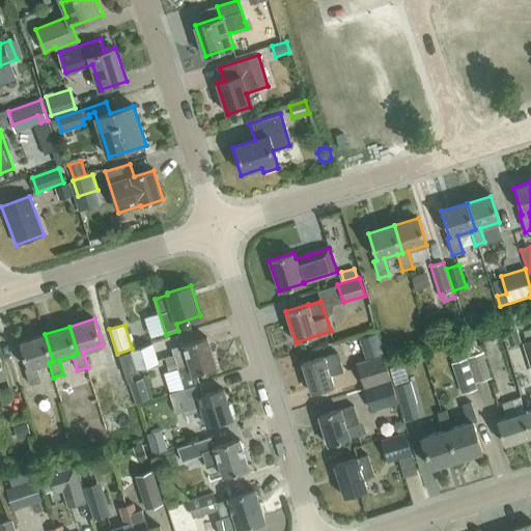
[(509,346),(520,342),(515,328),(505,332),(509,346)]
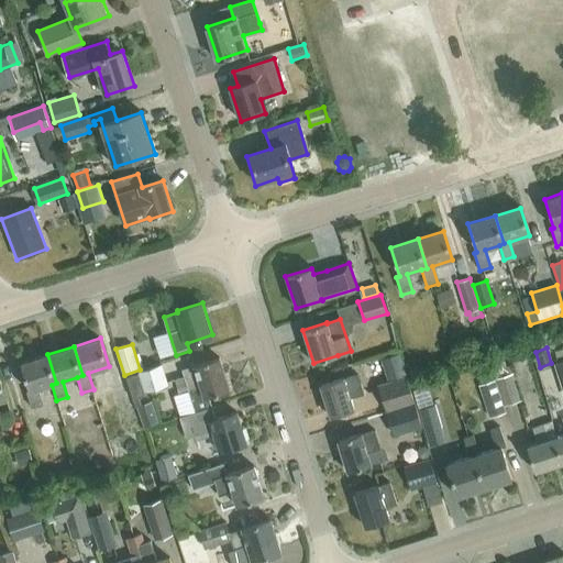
[(388,381),(406,375),(399,352),(381,359),(388,381)]
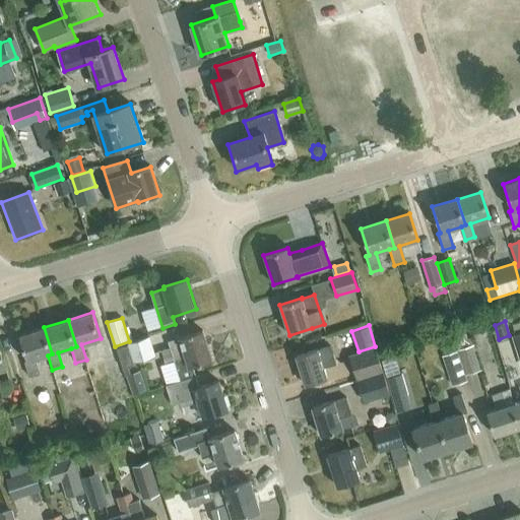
[(44,327),(19,335),(27,362),(24,363),(29,377),(40,374),(35,360),(48,355),(52,353),(44,327)]
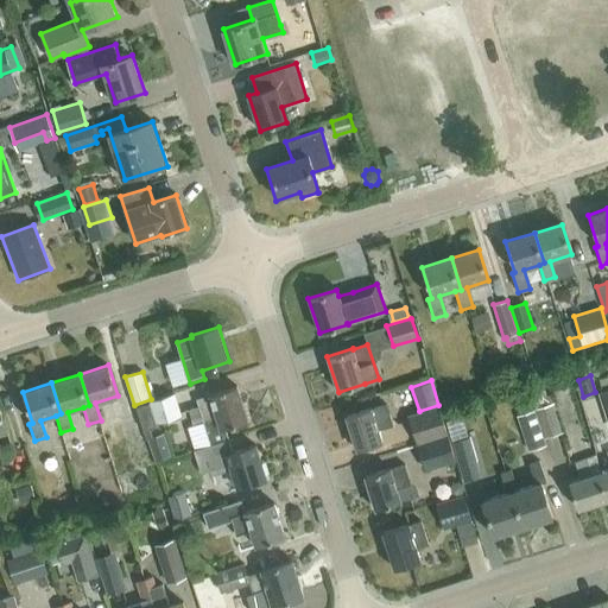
[(198,403),(200,409),(189,412),(194,425),(204,422),(211,444),(194,450),(194,451),(229,439),(226,428),(248,420),(238,386),(209,394),(211,399),(198,403)]
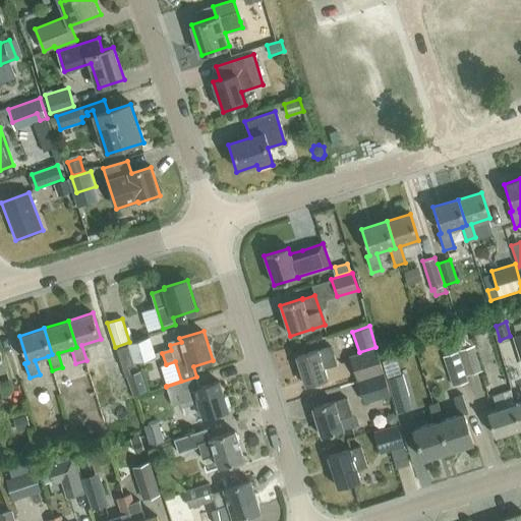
[(458,351),(457,351),(466,382),(468,381),(466,375),(482,370),(471,337),(468,338),(466,331),(453,335),(458,351)]
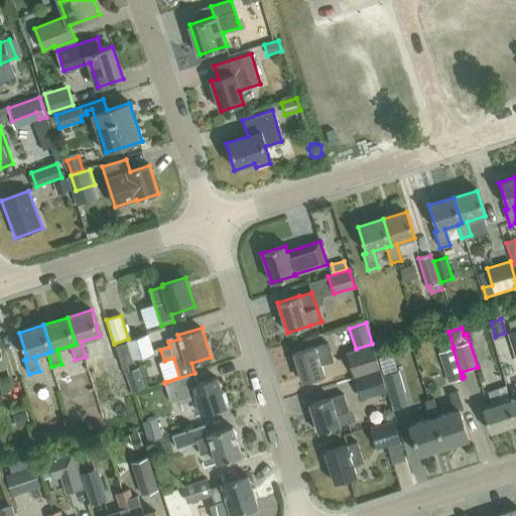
[(127,341),(128,342),(133,360),(154,354),(148,334),(127,341)]
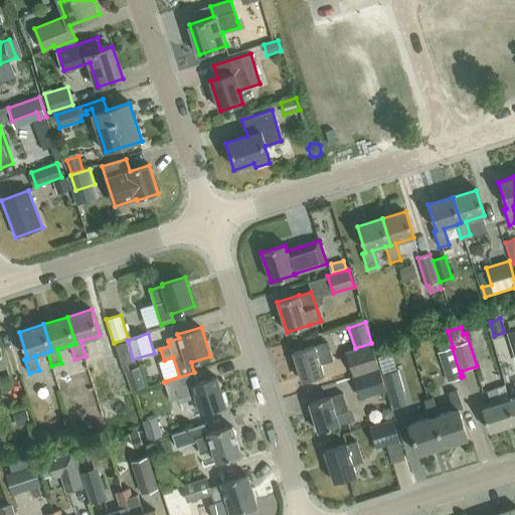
[(134,361),(133,359),(128,341),(116,345),(122,365),(134,361)]
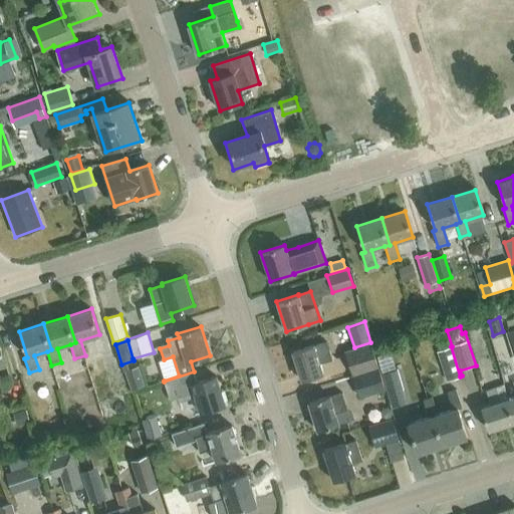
[(293,352),(302,381),(322,374),(319,363),(331,359),(326,343),(315,346),(314,345),(293,352)]
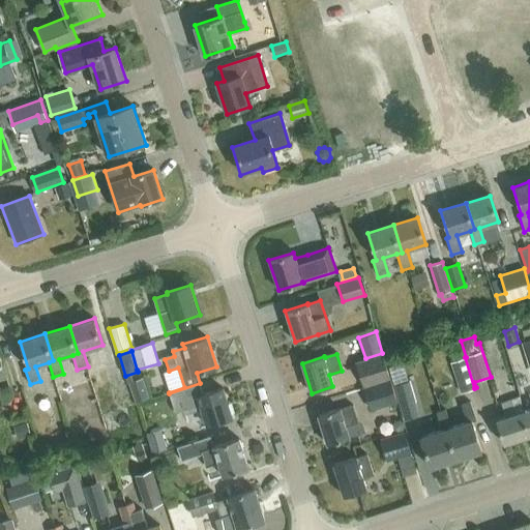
[(355,362),(363,388),(390,380),(382,354),(355,362)]
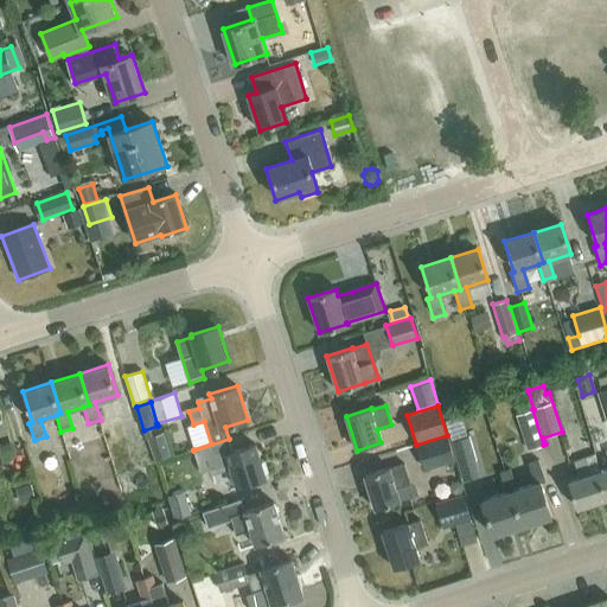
[(528,449),(543,445),(532,409),(516,415),(528,449)]
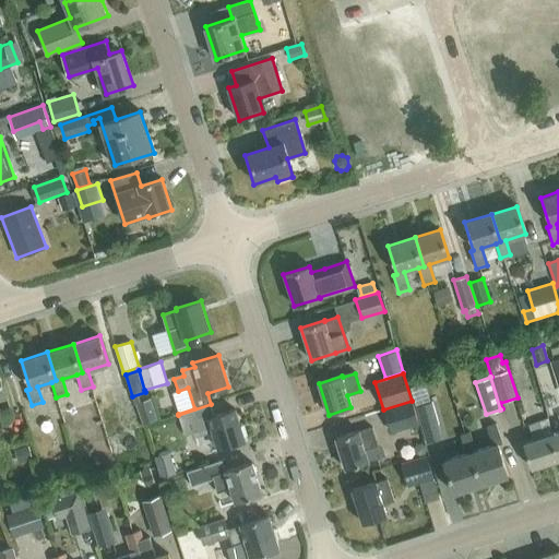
[(135,404),(143,425),(157,419),(151,399),(135,404)]
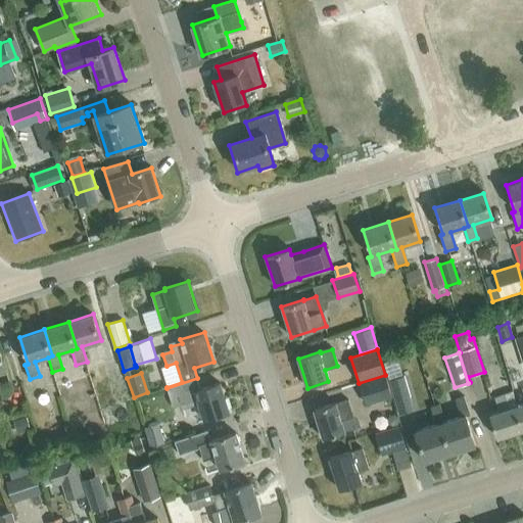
[(392,396),(385,375),(359,383),(366,405),(392,396)]
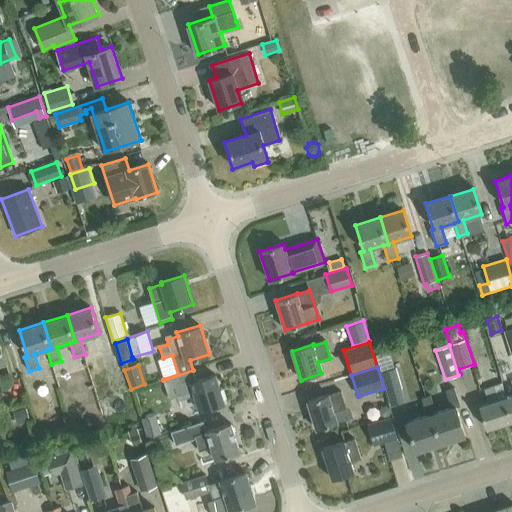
[(380,372),(391,406),(406,401),(396,367),(380,372)]
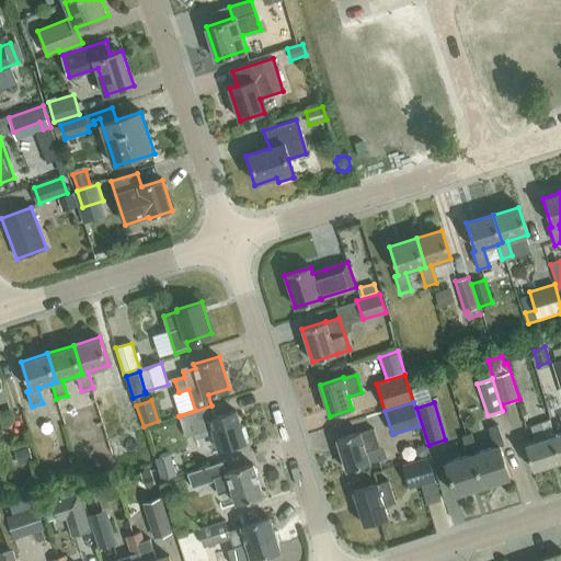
[(212,405),(179,416),(186,437),(213,430),(220,451),(247,443),(237,411),(216,418),(212,405)]
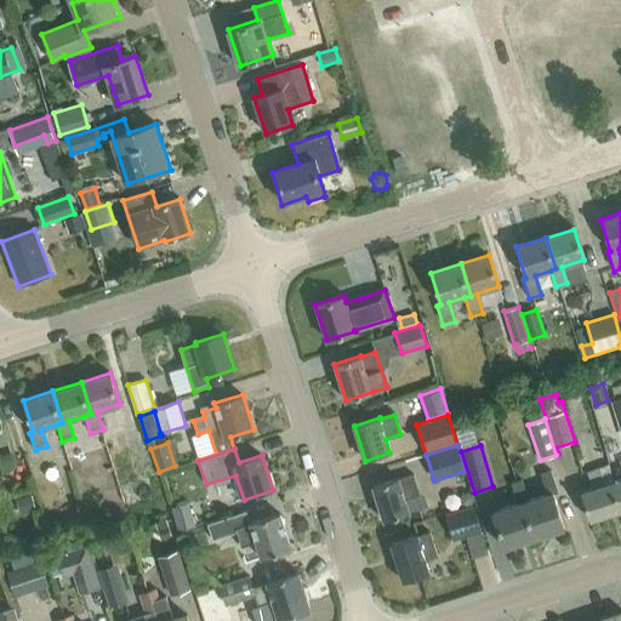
[(620,510),(620,506),(614,483),(609,466),(587,473),(592,490),(581,494),(590,520),(620,510)]
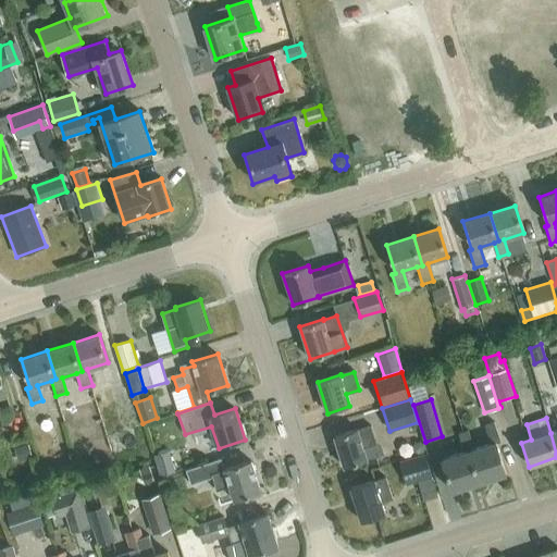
[(468,452),(479,484),(506,475),(495,443),(499,442),(493,422),(484,425),(491,444),(473,449),(468,452)]
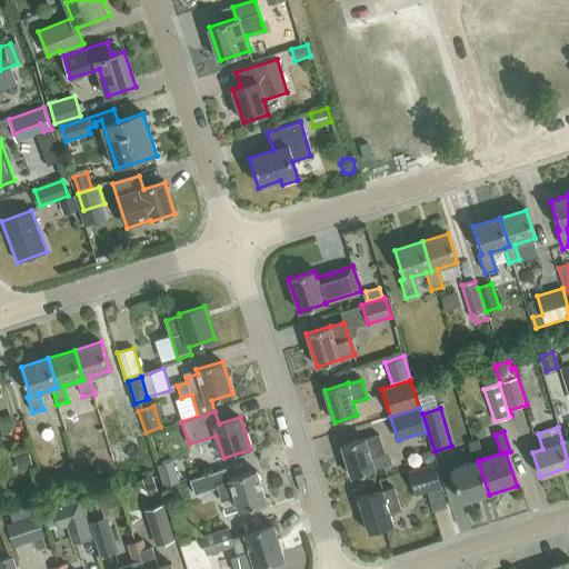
[(373,469),(392,463),(389,453),(382,450),(379,437),(365,440),(365,438),(341,446),(351,477),(373,469)]
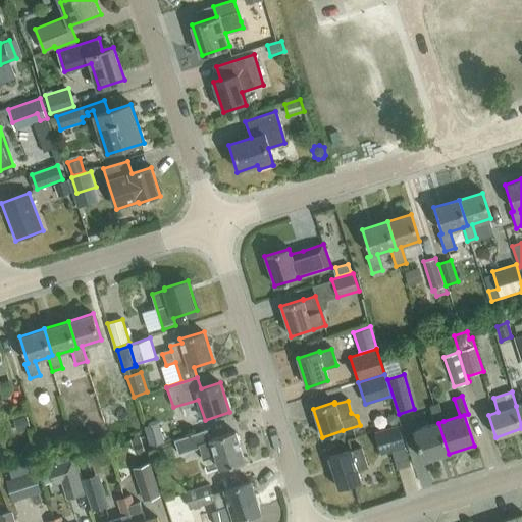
[(438,423),(444,421),(437,404),(429,407),(434,424),(414,431),(424,462),(449,454),(438,423)]
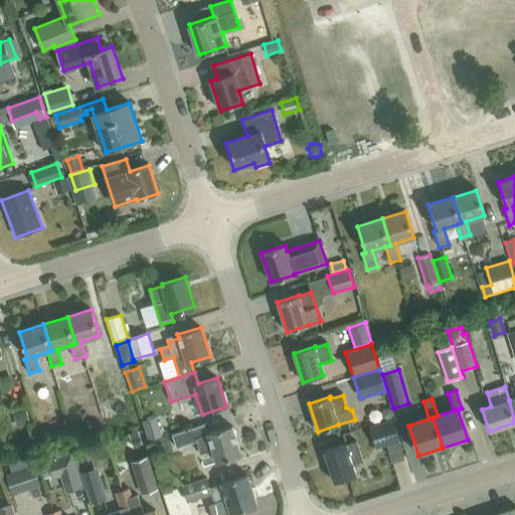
[(13,414),(17,426),(30,423),(27,410),(13,414)]
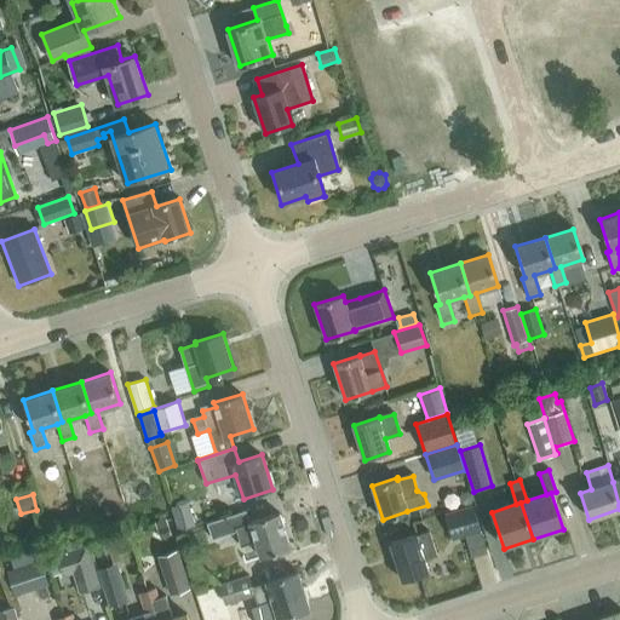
[(171,506),(178,532),(195,527),(188,501),(171,506)]
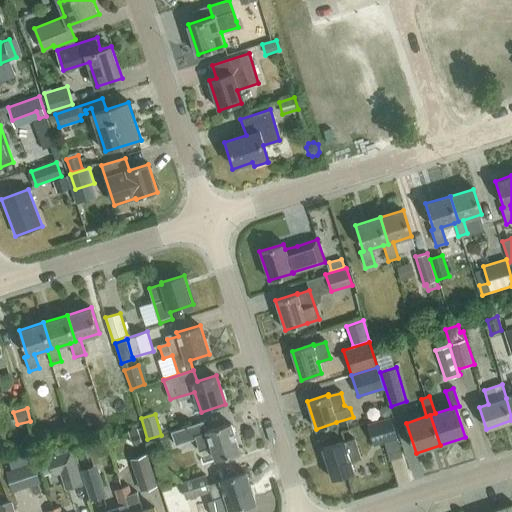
[(390,416),(367,424),(374,446),(397,438),(390,416)]
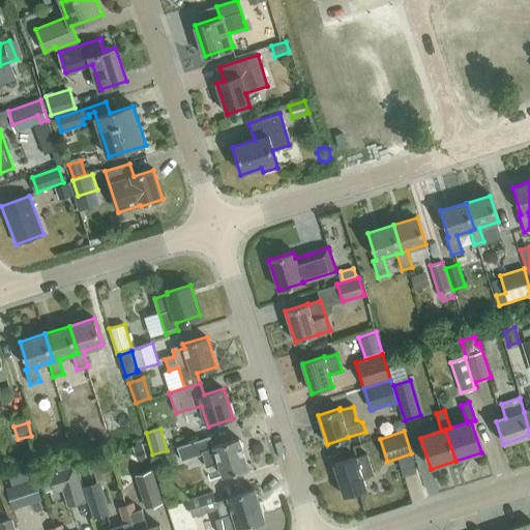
[(180,462),(201,455),(205,468),(218,464),(223,478),(247,470),(238,440),(209,449),(206,438),(176,448),(180,462)]
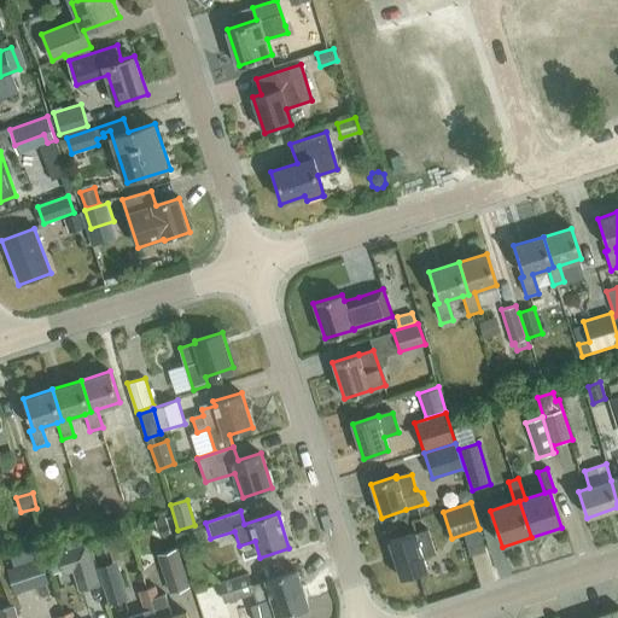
[(155,520),(159,536),(170,532),(165,517),(155,520)]
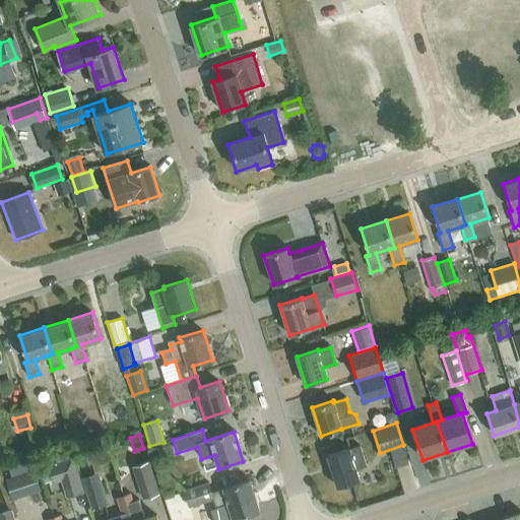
[(355,469),(367,466),(360,446),(327,456),(336,488),(360,479),(355,469)]
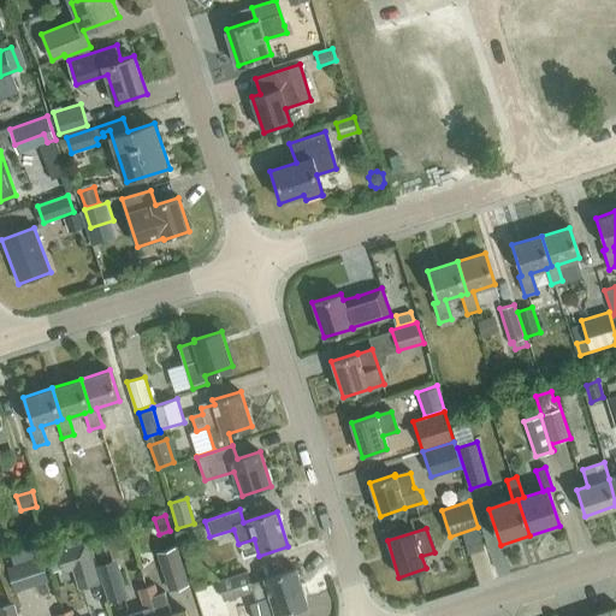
[(57,550),(64,573),(94,563),(87,540),(57,550)]
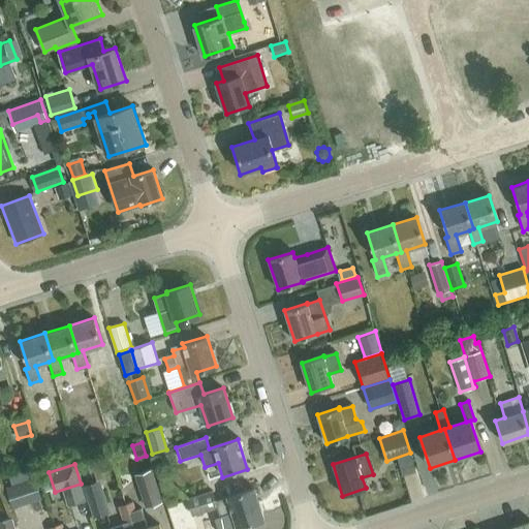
[(135,474),(146,506),(162,501),(152,469),(135,474)]
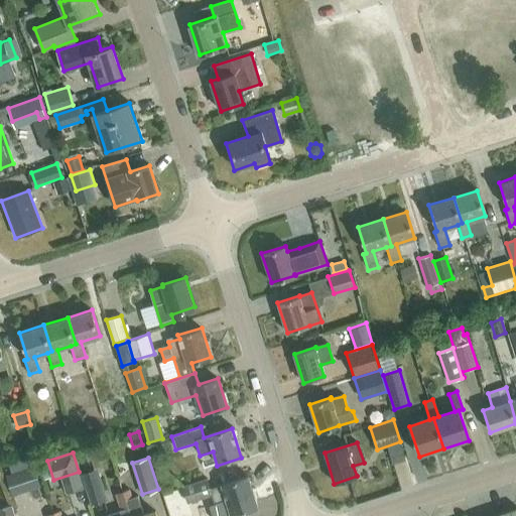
[(6,475),(12,496),(41,487),(34,466),(6,475)]
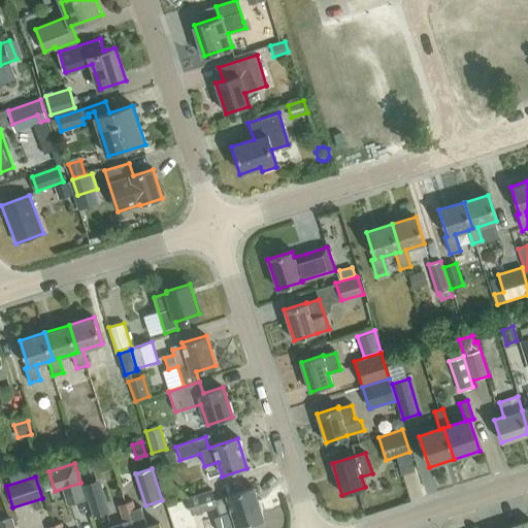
[(99,480),(84,485),(93,516),(109,510),(99,480)]
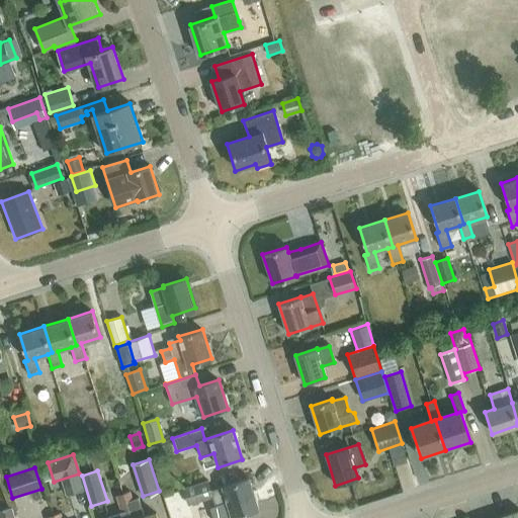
[(212,498),(216,507),(227,504),(231,517),(233,517),(259,510),(249,480),(223,488),(210,492),(207,482),(183,489),(188,505),(212,498)]
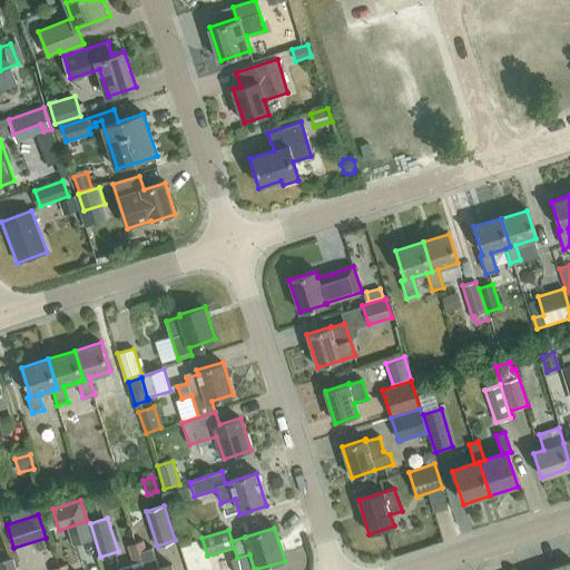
[(136,544),(144,569),(173,569),(173,567),(158,569),(151,548),(145,550),(141,542),(136,544)]
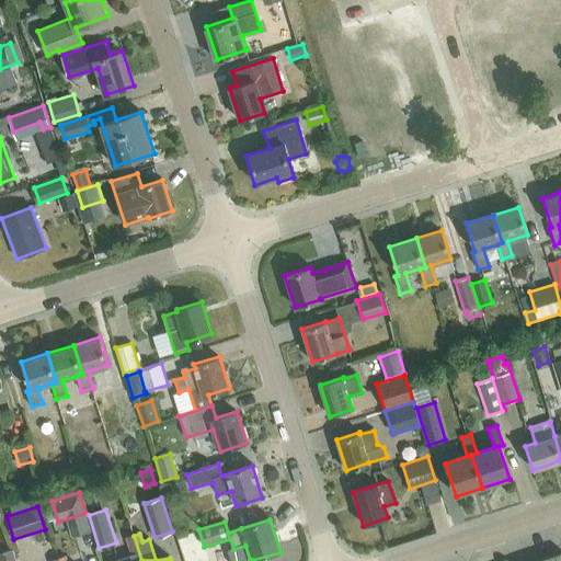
[(118,560),(141,560),(134,536),(126,538),(132,557),(118,560)]
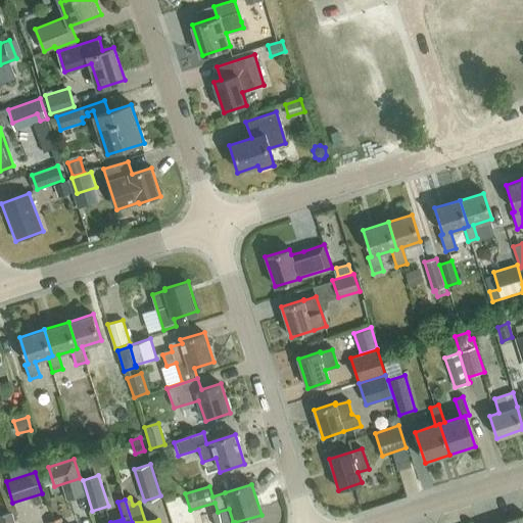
[(0,515),(0,522),(14,522),(11,512),(0,515)]
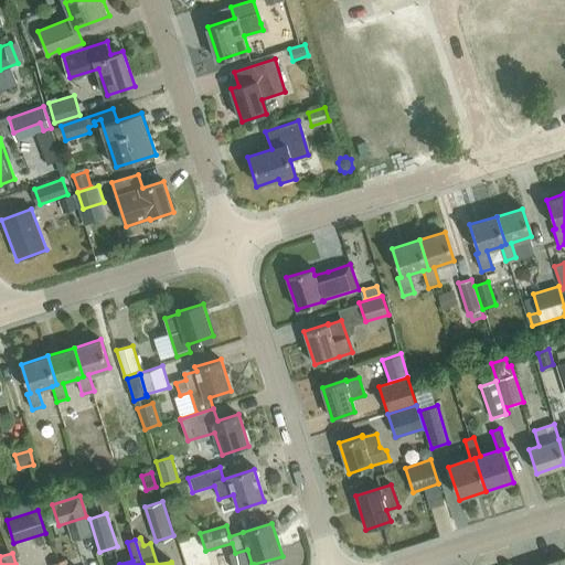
[(564,564),(564,555),(535,564),(564,564)]
